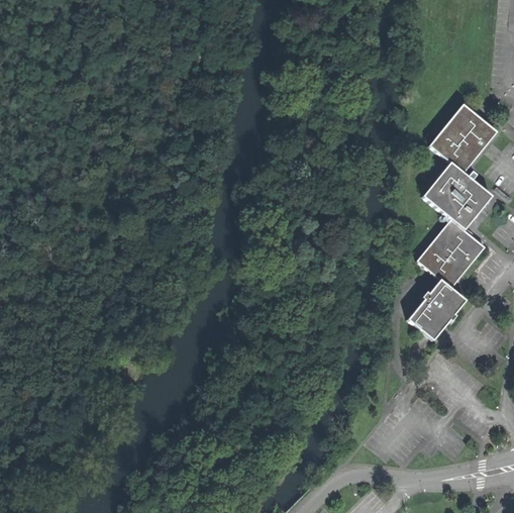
[(430,143),(451,161),(465,171),(498,129),(482,117),(465,102),(430,143)]
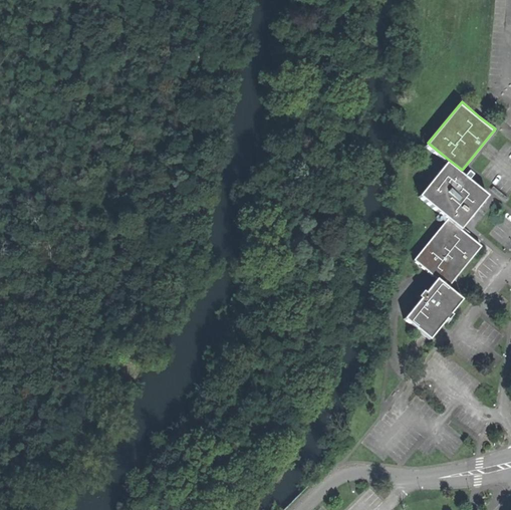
[(421,193),(450,216),(463,227),(490,193),(470,177),(466,174),(462,170),(449,160),(421,193)]
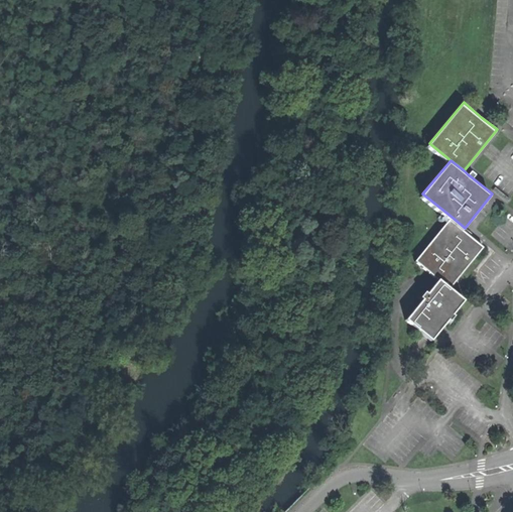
[(472,169),(468,174),(472,177),(476,172),(474,171),(472,169)]
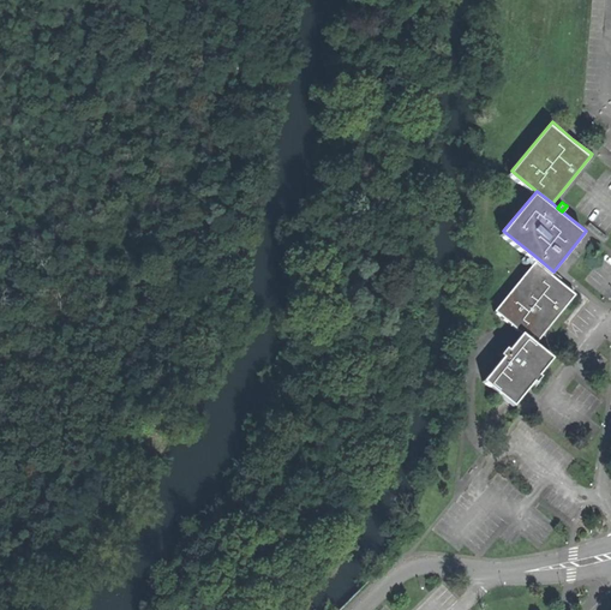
[(497,308),(525,330),(537,340),(577,291),(557,275),(553,271),(538,258),(497,308)]
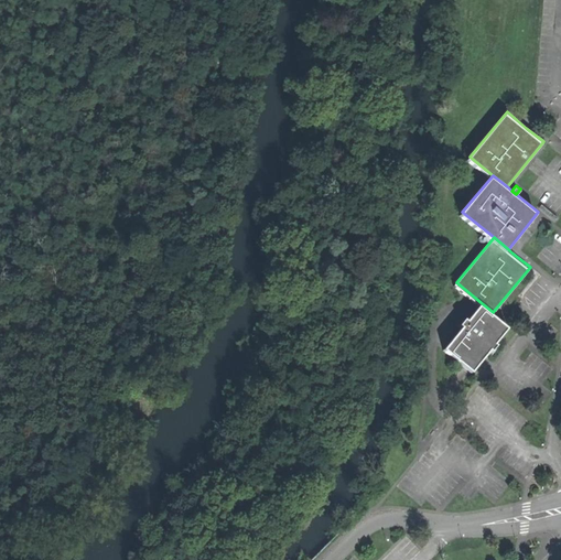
[(495,344),(509,325),(493,312),(482,303),(470,318),(467,316),(462,322),(464,324),(446,346),(474,368),(495,344)]
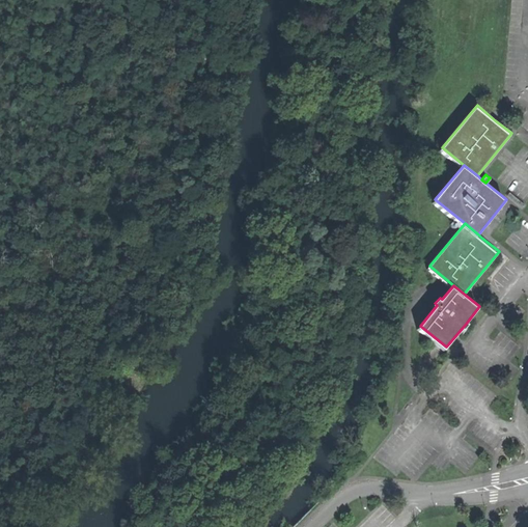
All buildings are outlined.
